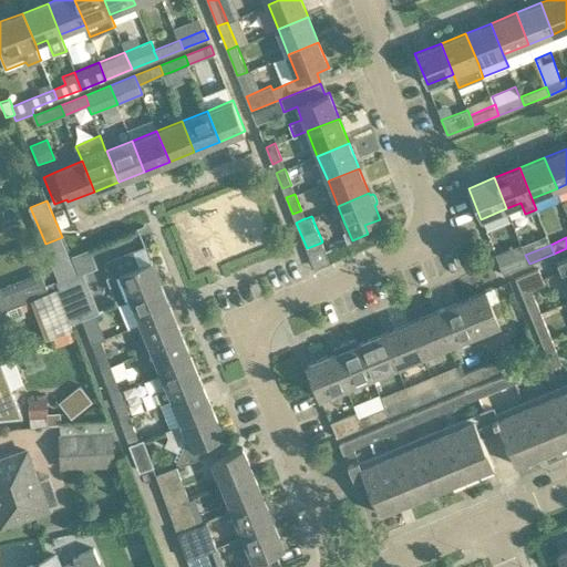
[(525,255),(516,258),(512,248),(495,254),(498,261),(500,265),(503,275),(524,266),(529,264),(525,255)]
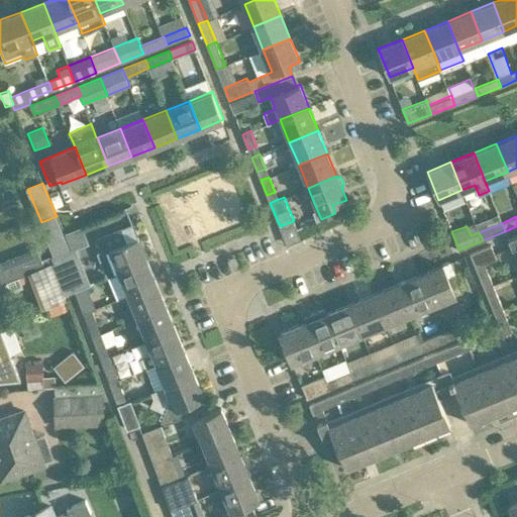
[(82,227),(65,234),(71,248),(76,246),(88,242),(82,227)]
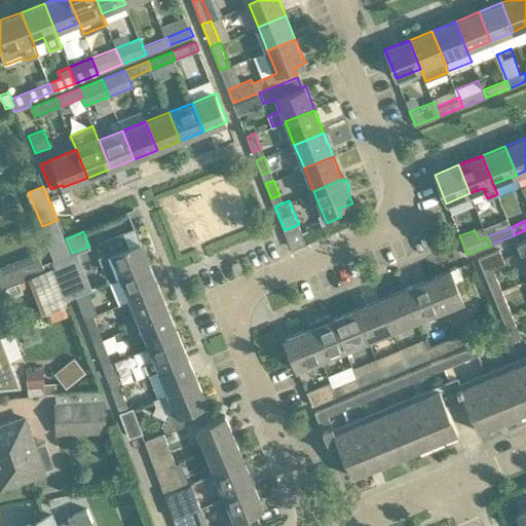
[(100,259),(109,282),(150,265),(140,240),(128,246),(123,233),(100,243),(105,257),(100,259)]
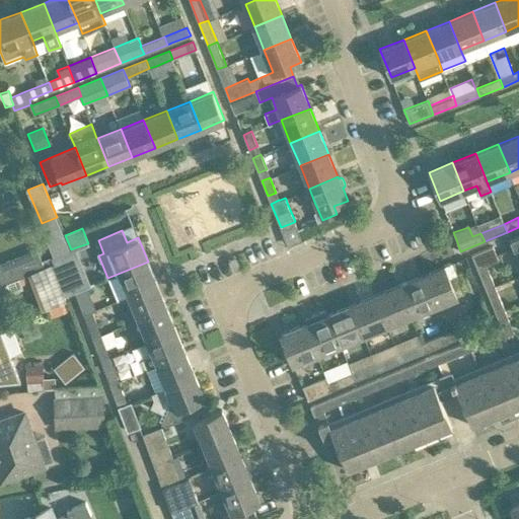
[(518,234),(510,238),(514,248),(518,246),(518,354),(454,381),(451,372),(431,380),(432,384),(330,426),(328,421),(318,425),(324,440),(334,436),(348,470),(366,462),(364,457),(371,454),(373,459),(392,452),(390,447),(397,444),(399,449),(418,441),(416,436),(423,433),(425,438),(444,430),(442,426),(449,423),(451,428),(452,427),(441,401),(459,394),(472,426),(491,418),(489,413),(496,410),(498,415),(517,406),(515,402),(518,399),(518,234)]
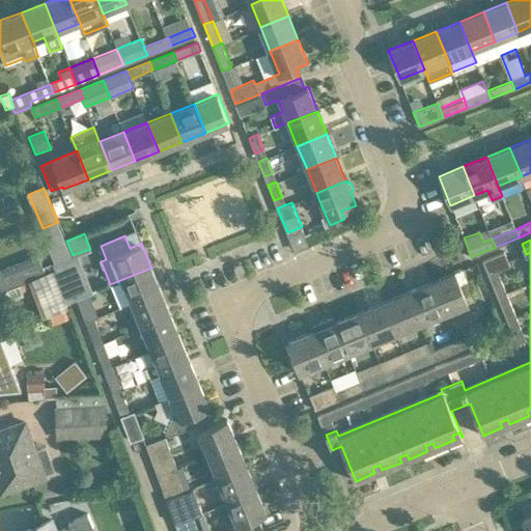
[(66,244),(51,250),(56,261),(72,255),(66,244)]
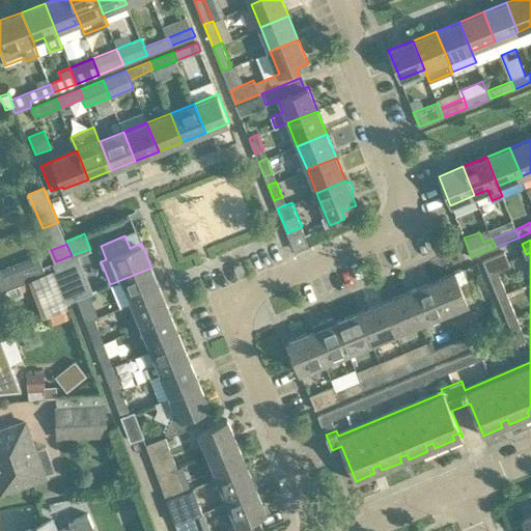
[(483,260),(487,272),(498,297),(506,294),(497,271),(510,266),(504,251),(483,260)]
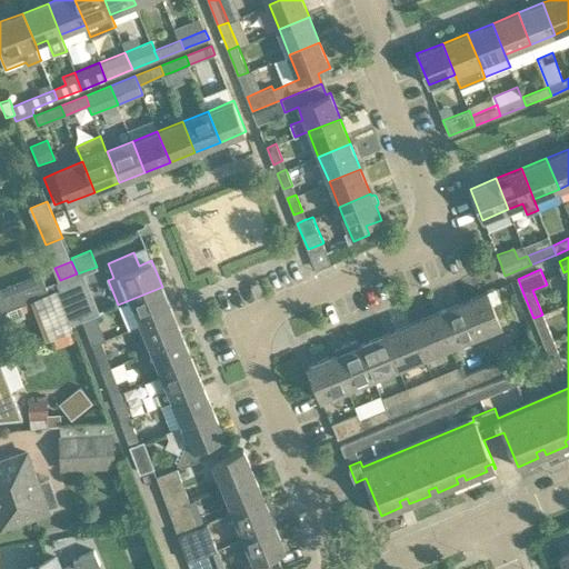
[(78,273),(56,282),(72,322),(99,312),(83,271),(78,273)]
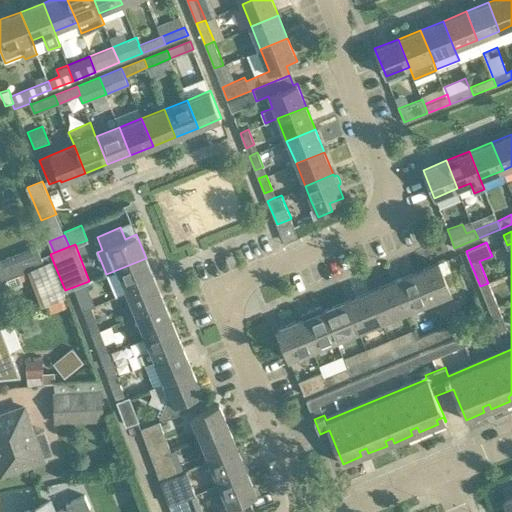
[(31,268),(31,269),(52,261),(51,261),(44,263),(36,245),(0,259),(0,263),(6,278),(31,268)]
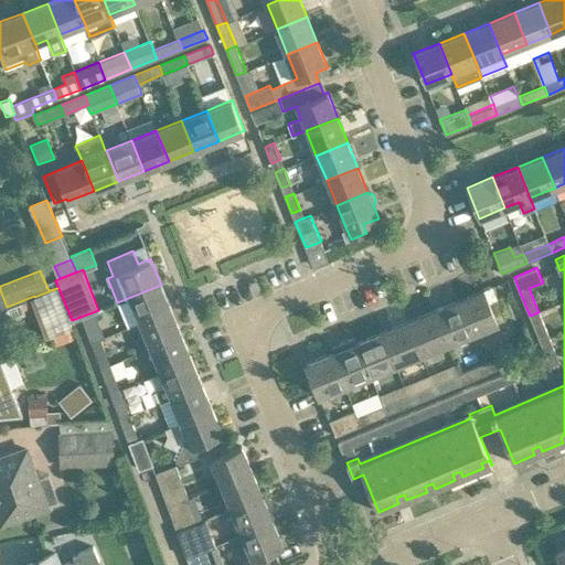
[(171,309),(161,285),(117,302),(127,327),(139,321),(140,322),(171,309)]
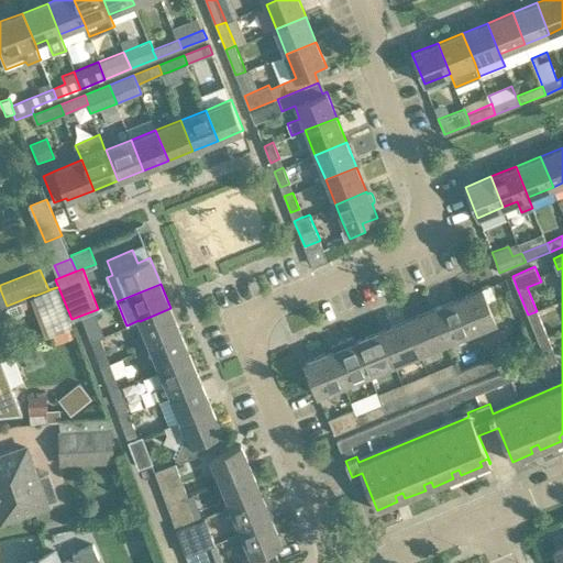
[(57,287),(34,296),(50,334),(72,326),(57,287)]
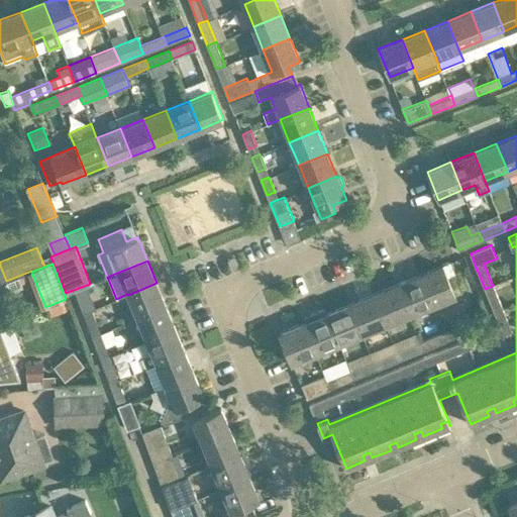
[(443,265),(419,275),(431,305),(455,295),(443,265)]
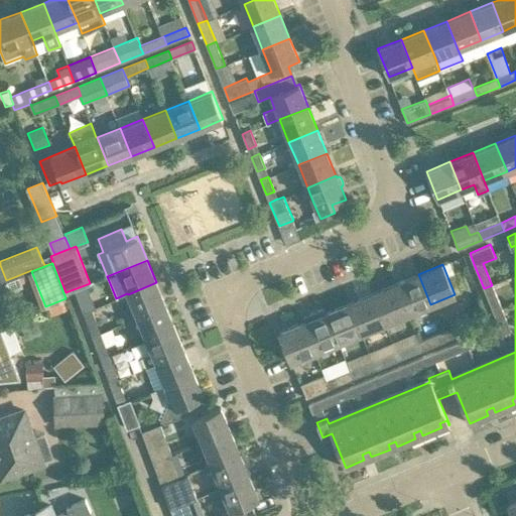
[(418,274),(395,284),(407,313),(430,304),(418,274)]
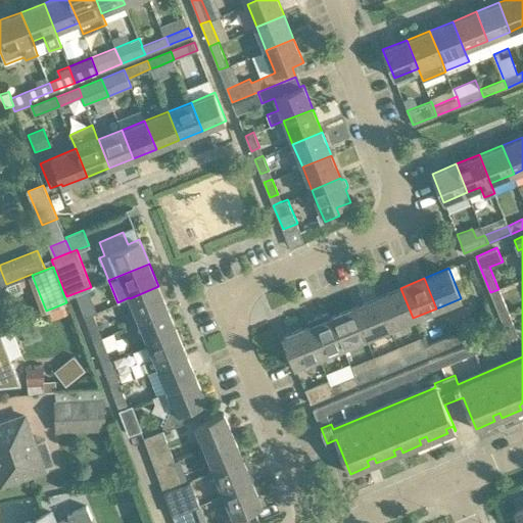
[(169,310),(158,286),(130,298),(139,322),(169,310)]
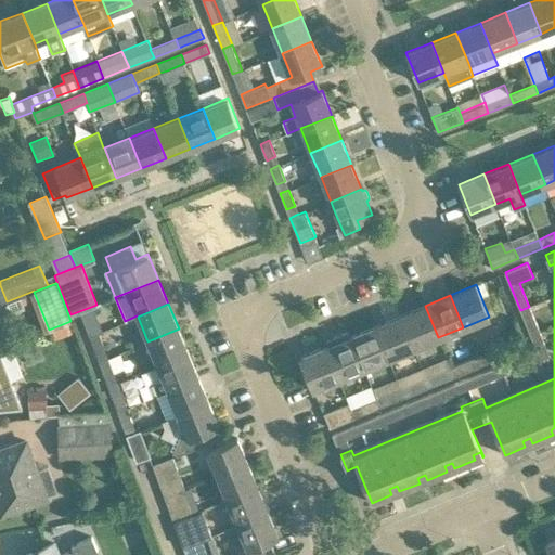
[(400,315),(413,348),(438,337),(425,306),(400,315)]
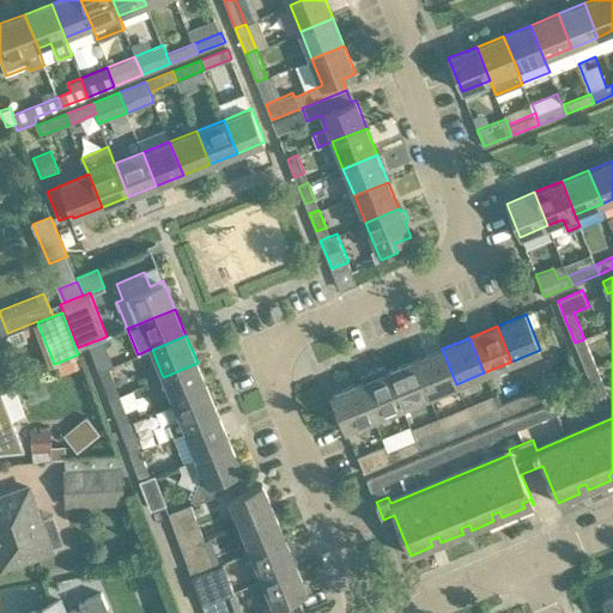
[(587,374),(598,370),(595,365),(612,360),(610,357),(593,358),(584,339),(575,343),(587,374)]
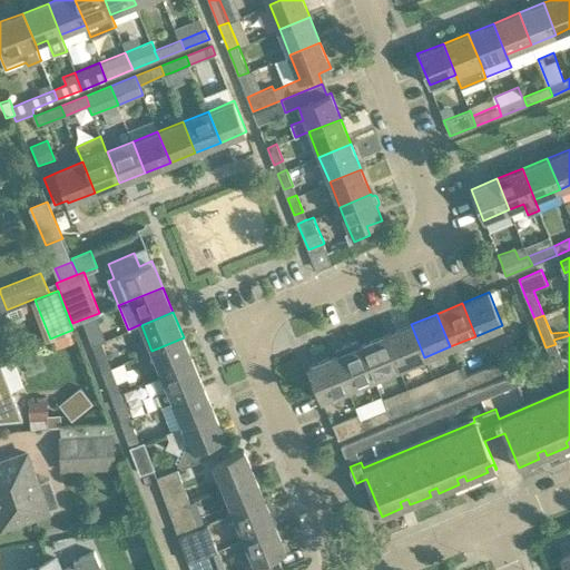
[(92,316),(82,321),(91,346),(101,342),(92,316)]
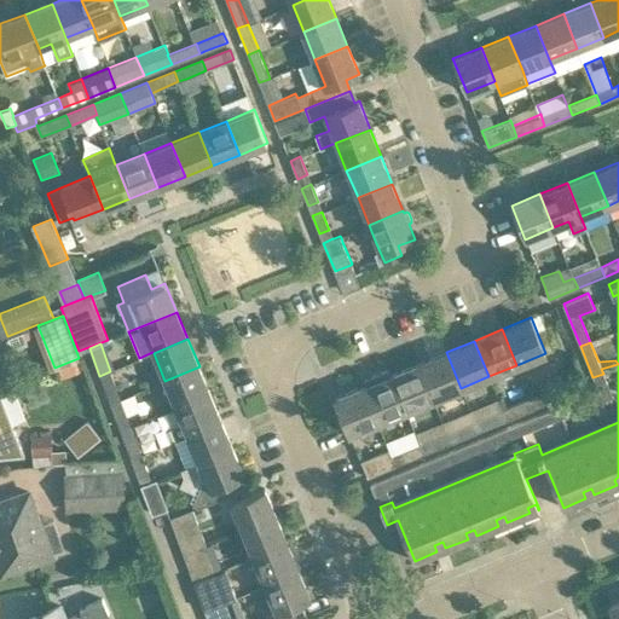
[(418,363),(434,399),(461,388),(446,352),(418,363)]
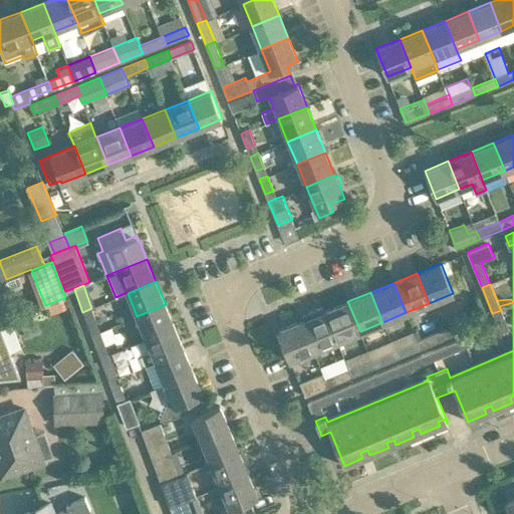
[(337,340),(360,331),(347,301),(325,311),(337,340)]
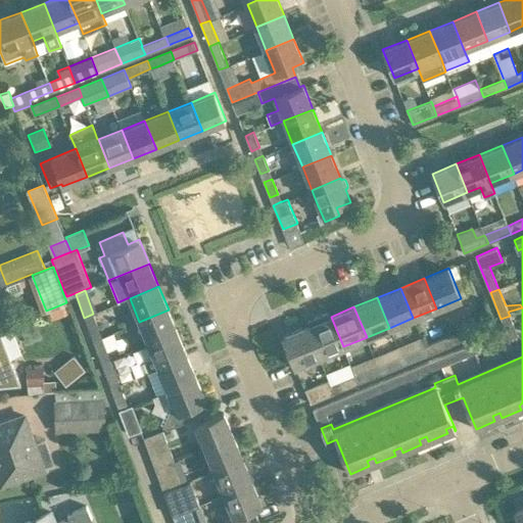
[(148,344),(178,332),(169,310),(139,322),(148,344)]
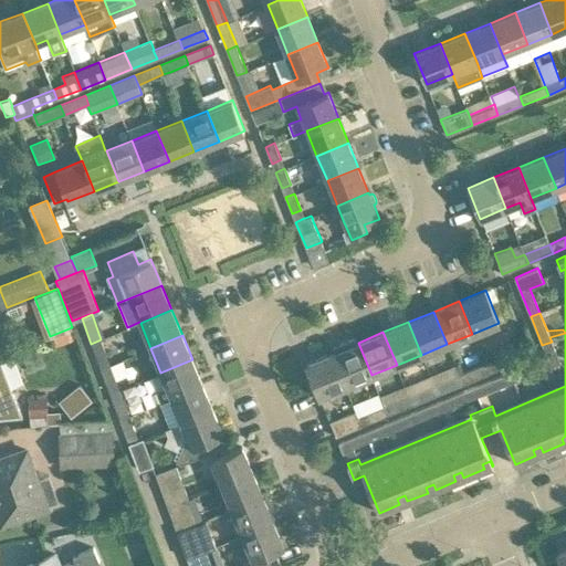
[(358,343),(356,343),(354,337),(338,344),(341,349),(335,352),(333,353),(346,386),(350,385),(371,375),(358,343)]
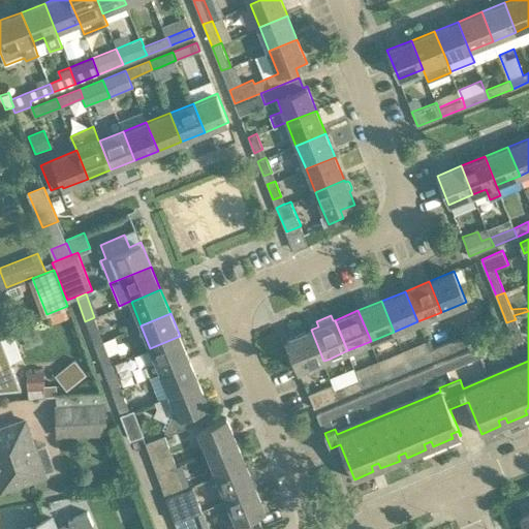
[(85,321),(94,345),(103,342),(94,317),(85,321)]
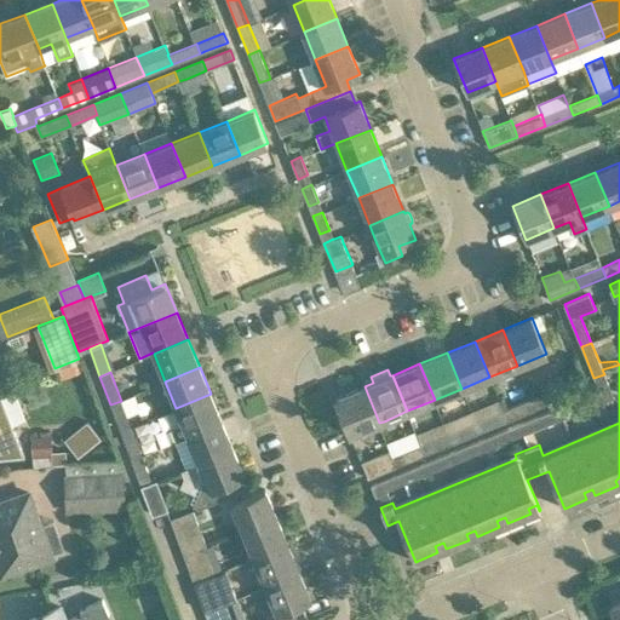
[(613,396),(604,374),(593,378),(603,401),(613,396)]
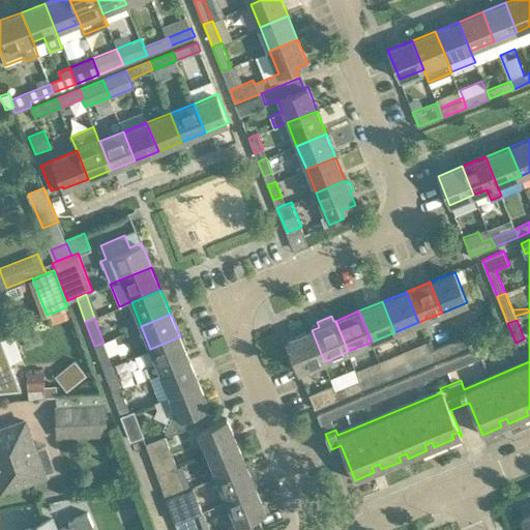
[(299,372),(324,361),(312,330),(287,341),(299,372)]
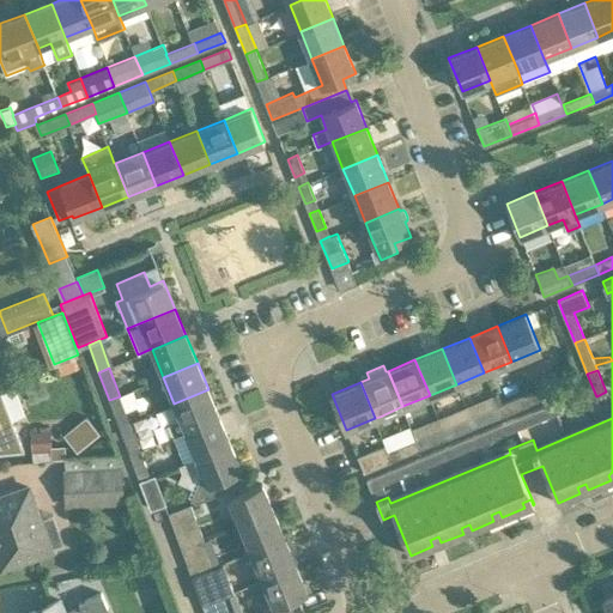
[(525,394),(529,405),(558,393),(553,382),(525,394)]
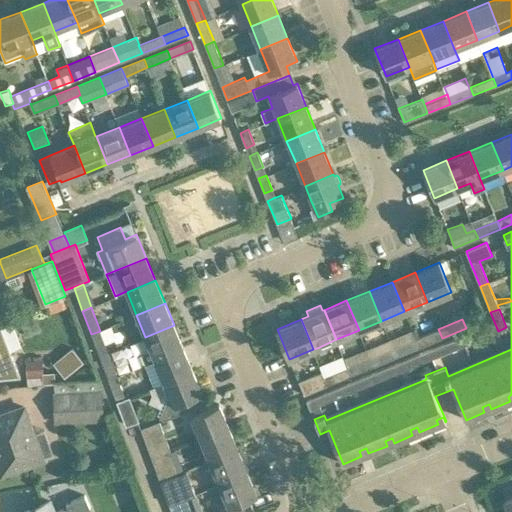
[(174,325),(145,337),(151,350),(141,354),(145,364),(155,360),(183,348),(174,325)]
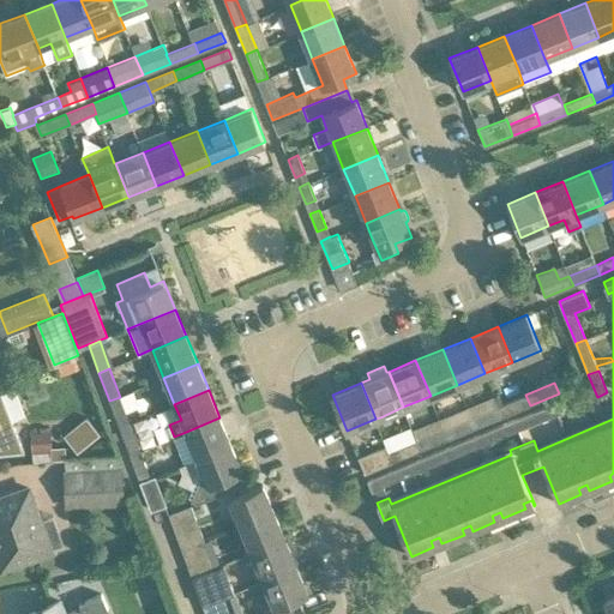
[(0,453),(24,452),(1,391),(0,391),(0,453)]
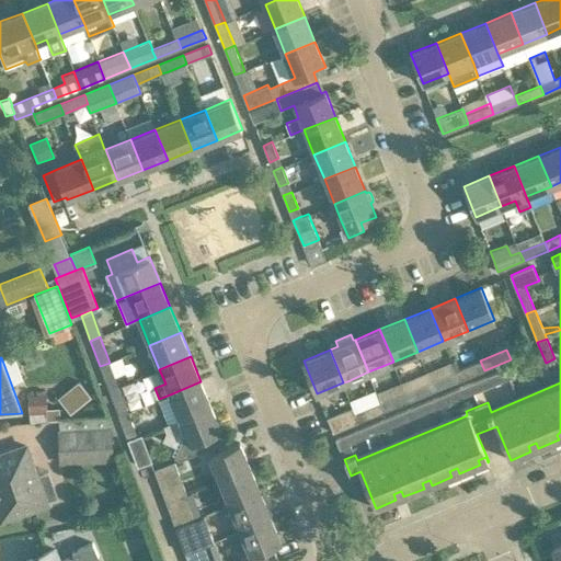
[(537,366),(534,357),(516,364),(519,374),(537,366)]
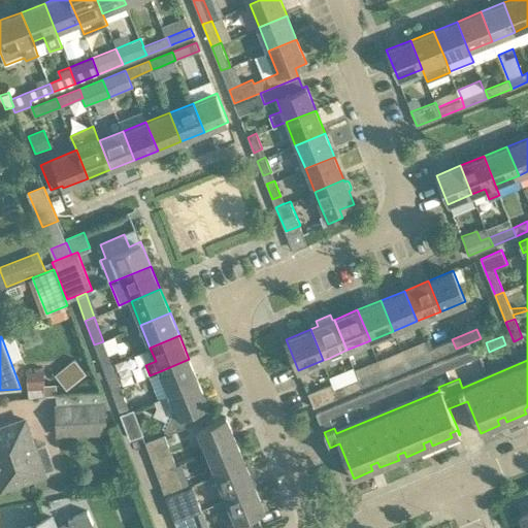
[(432,358),(456,349),(452,339),(429,350),(432,358)]
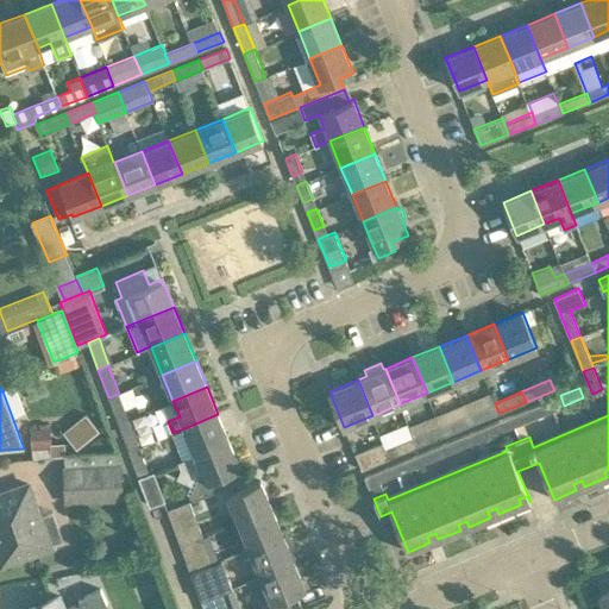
[(108,397),(119,425),(130,420),(119,394),(108,397)]
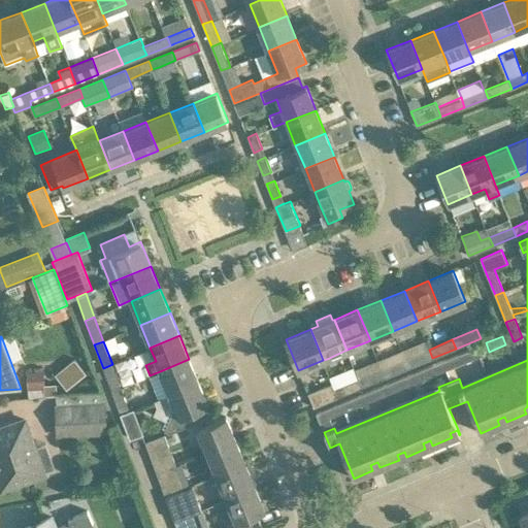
[(482,355),(477,345),(461,353),(464,362),(482,355)]
